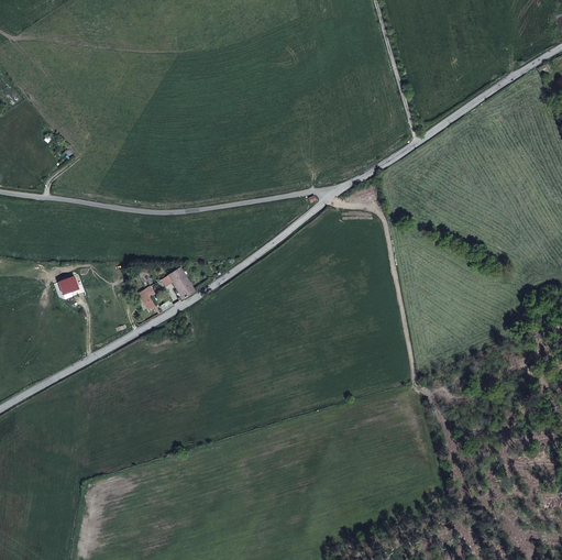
[(183,299),(195,292),(178,268),(167,275),(174,286),(182,297),(178,299),(179,302),(183,299)]
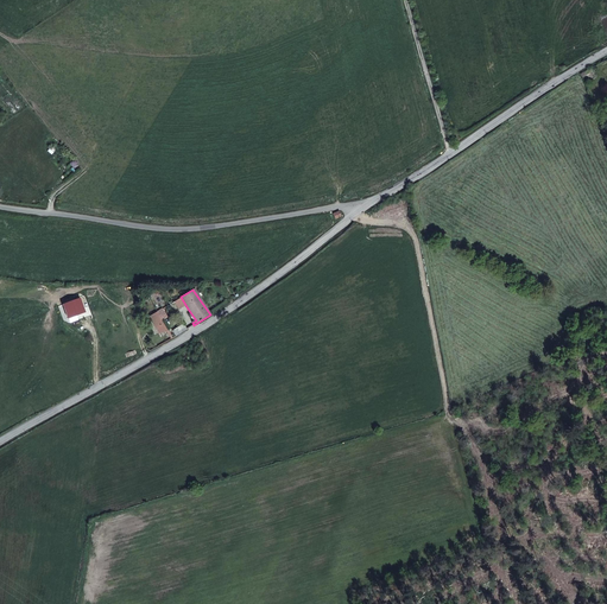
[(188,309),(181,297),(171,303),(174,306),(178,313),(188,309)]
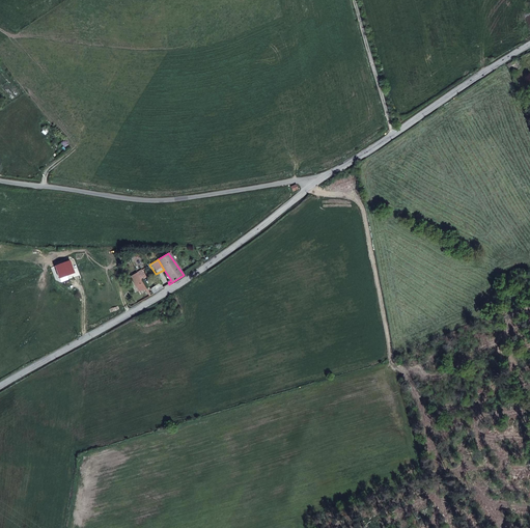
[(70,260),(54,267),(59,278),(74,273),(70,260)]
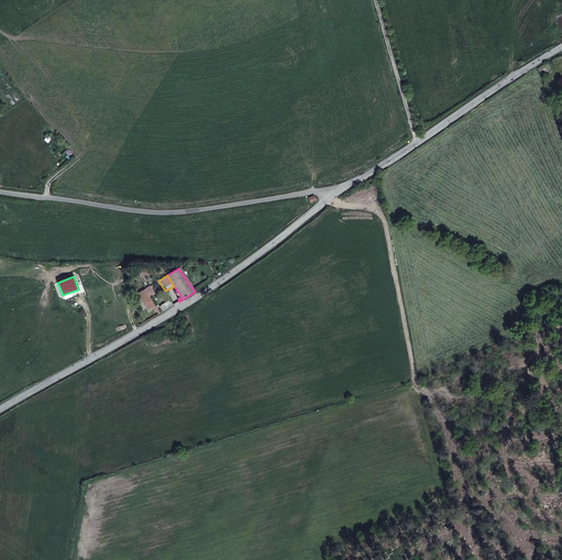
[(152,284),(143,289),(147,297),(155,293),(153,289),(154,288),(152,284)]
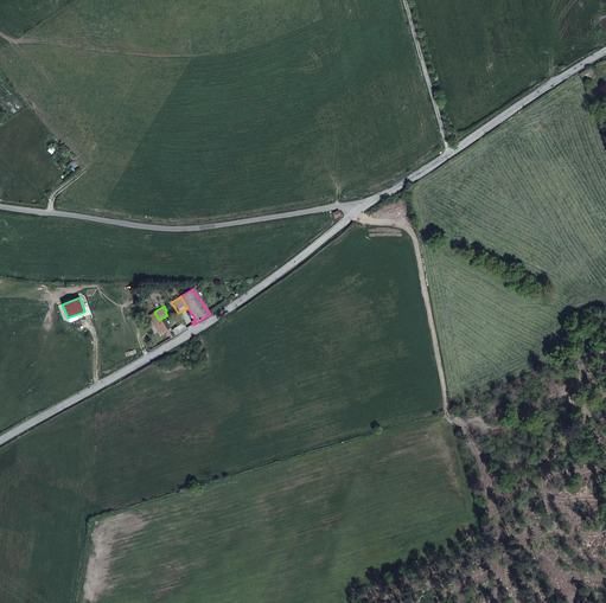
[(157,332),(166,331),(159,320),(154,312),(146,316),(157,332)]
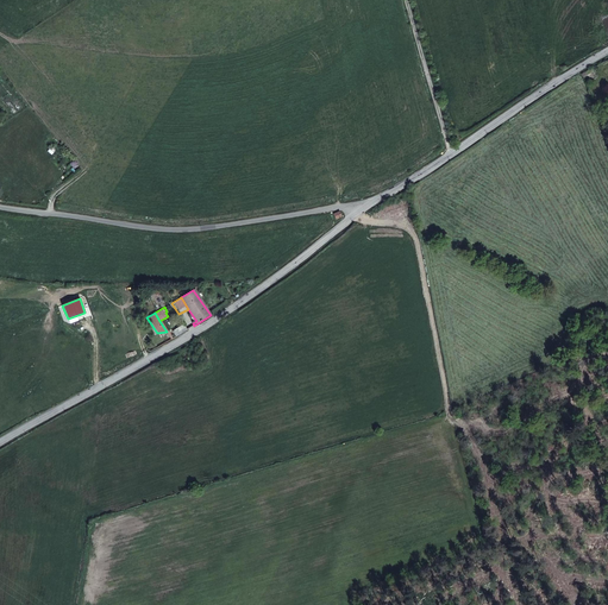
[(176,335),(187,329),(183,323),(173,329),(176,335)]
